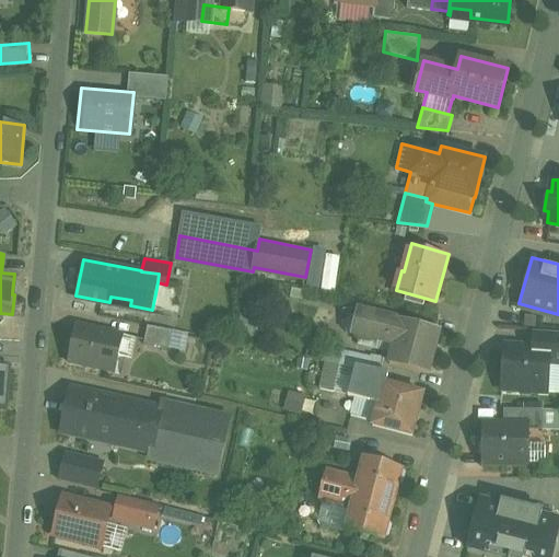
[(415,322),(364,309),(359,334),(394,343),(389,361),(428,372),(440,328),(437,327),(415,322)]
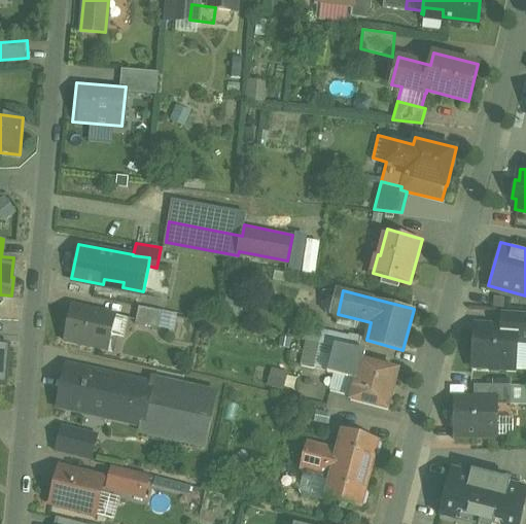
[(415,295),(392,291),(390,303),(411,308),(415,295)]
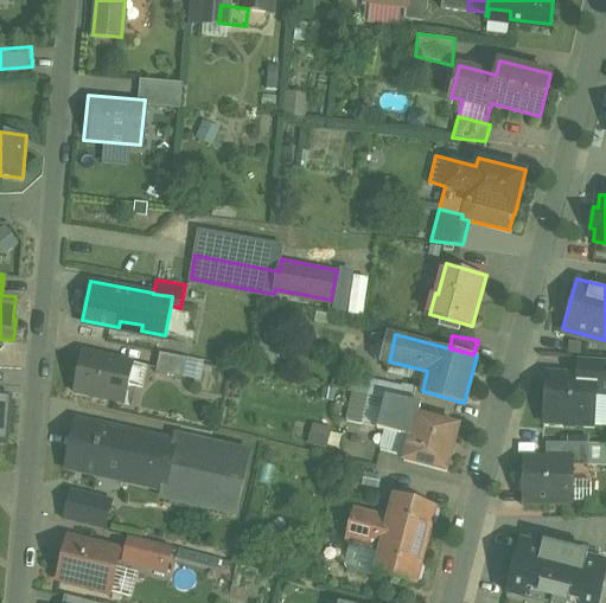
[(145,359),(83,345),(72,391),(134,405),(145,359)]
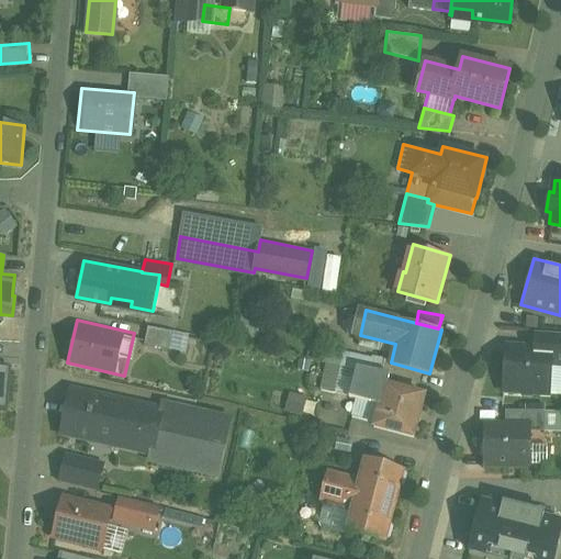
[(180,349),(183,332),(142,324),(138,343),(180,349)]
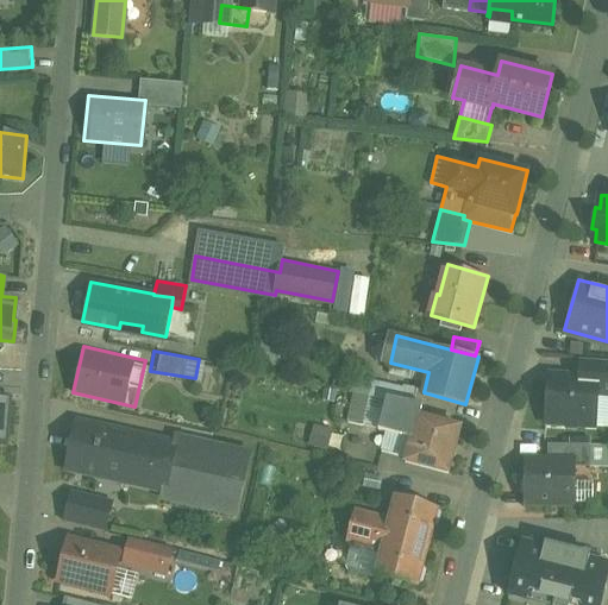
[(607,359),(581,358),(580,377),(599,378),(597,392),(607,392),(607,359)]
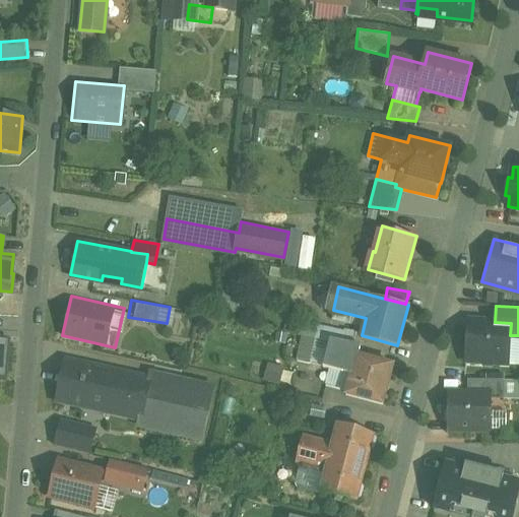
[(495,322),(468,320),(465,359),(480,360),(483,363),(492,364),(495,361),(508,362),(510,335),(511,323),(495,322)]
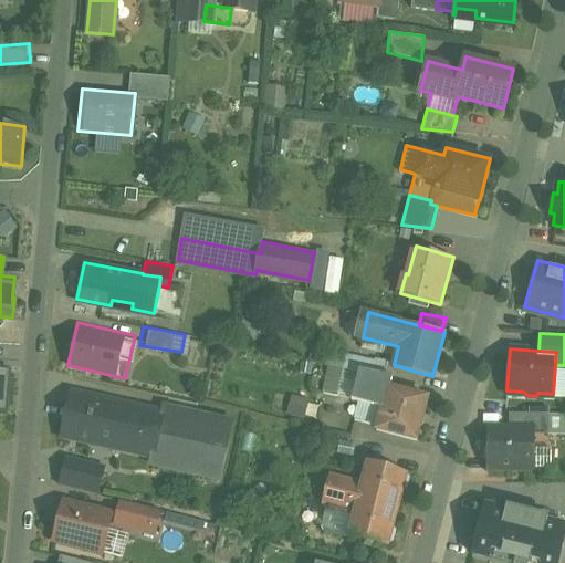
[(374,360),(346,354),(344,366),(359,369),(359,368),(385,374),(388,361),(375,357),(374,360)]
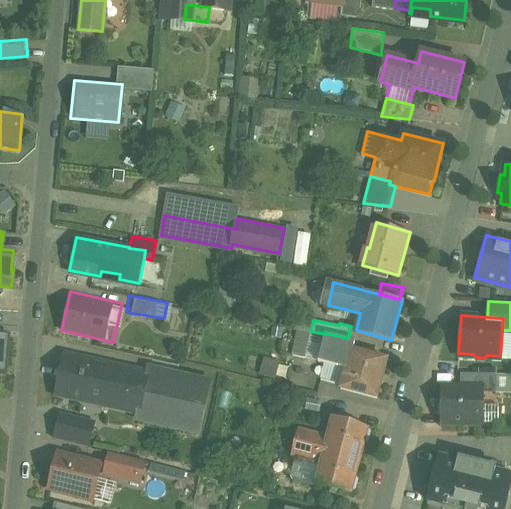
[(311,331),(298,328),(292,353),(305,356),(311,331)]
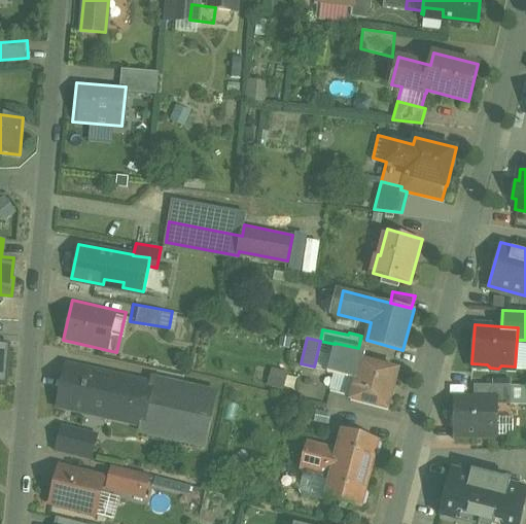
[(358,348),(335,343),(335,344),(328,370),(356,377),(351,397),(387,407),(397,369),(362,359),(364,350),(358,348)]
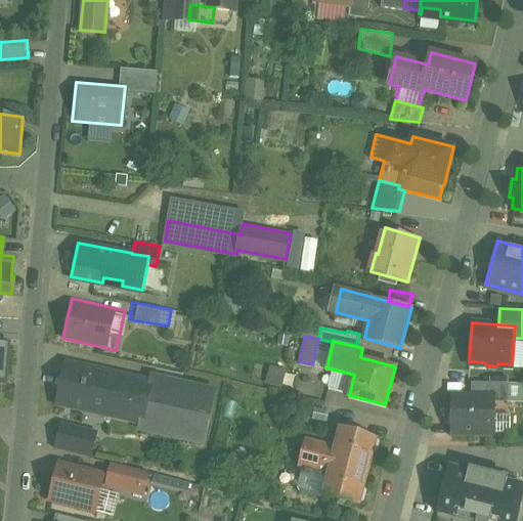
[(150,381),(64,362),(56,402),(141,421),(150,381)]
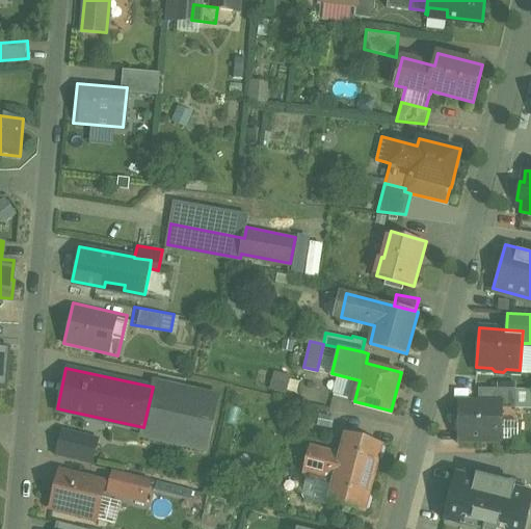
[(217,395),(154,381),(153,387),(143,427),(142,433),(206,447),(217,395)]
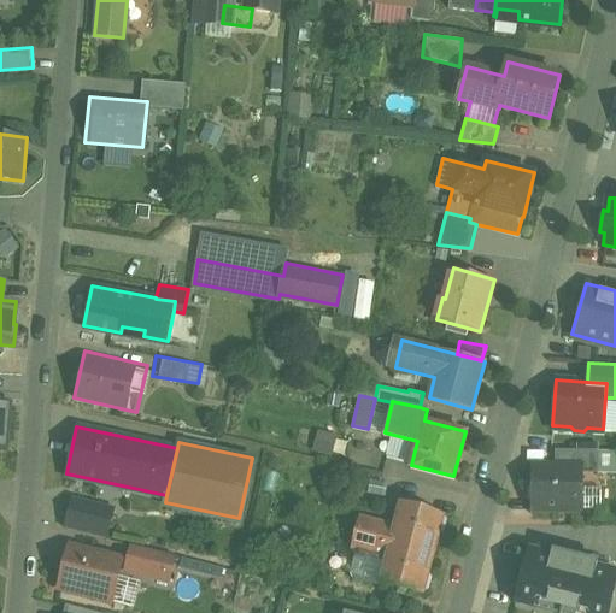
[(598,448),(555,448),(555,465),(581,465),(581,471),(598,472),(598,448)]
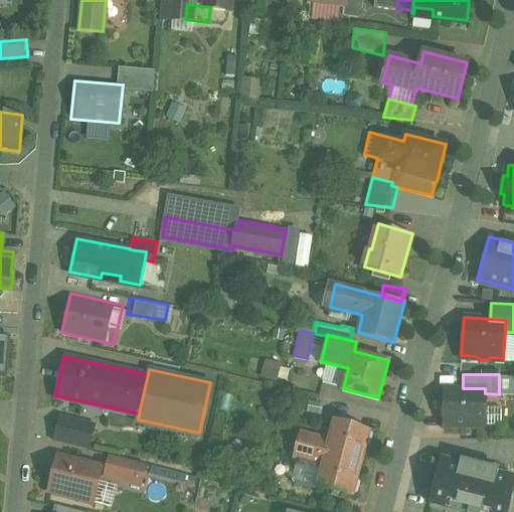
[(463,388),(445,388),(445,424),(485,424),(485,393),(485,388),(463,388)]
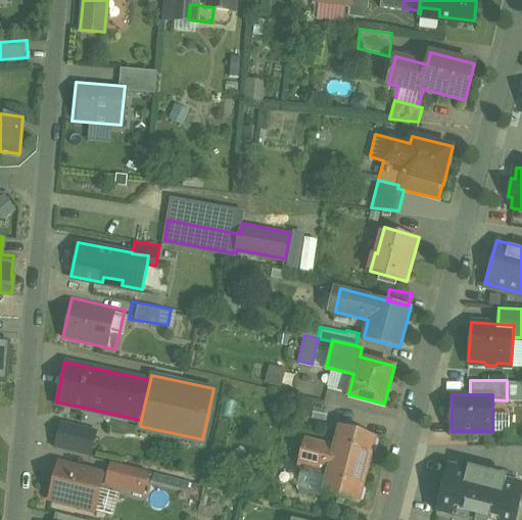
[(97,430),(61,421),(54,446),(90,456),(97,430)]
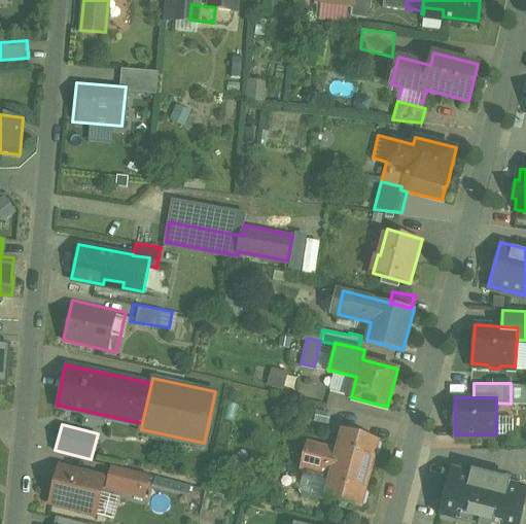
[(380,439),(342,429),(336,454),(331,472),(324,497),(362,507),(363,502),(366,501),(369,493),(366,490),(376,455),(380,452),(382,444),(379,441),(380,439)]
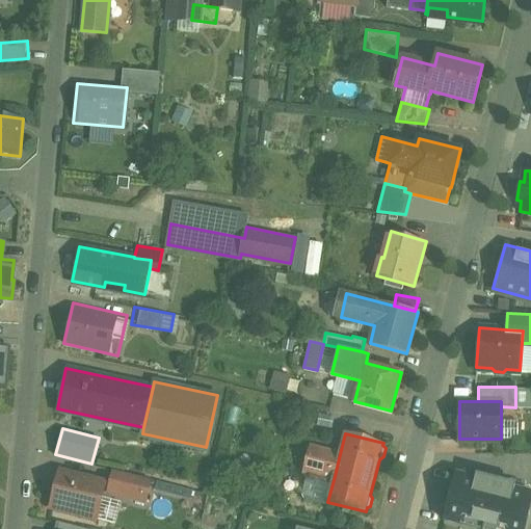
[(333,450),(312,445),(304,474),(325,479),(326,474),(335,476),(339,458),(330,456),(333,450)]
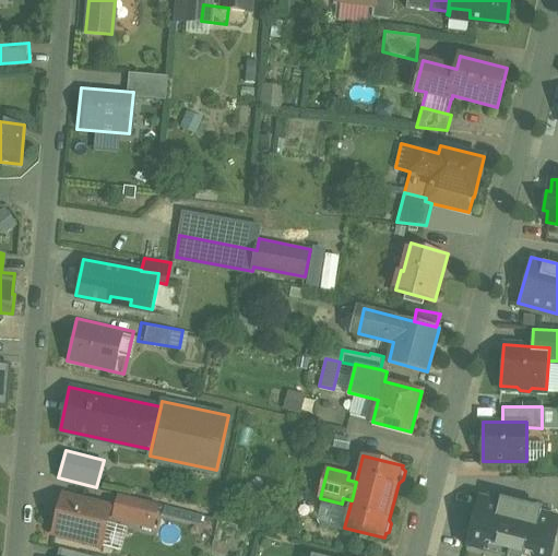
[(158,503),(120,493),(114,517),(152,527),(158,503)]
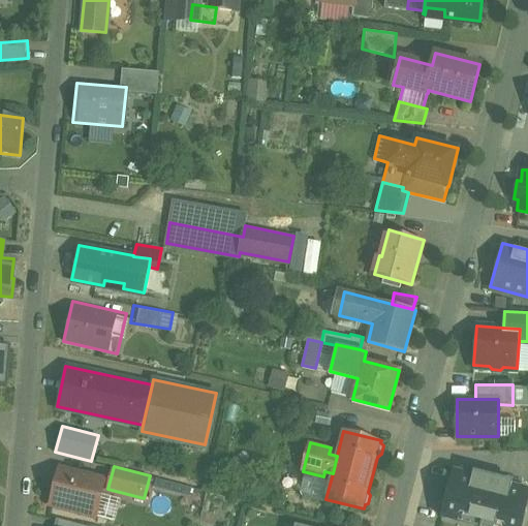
[(104,478),(60,467),(51,503),(95,515),(104,478)]
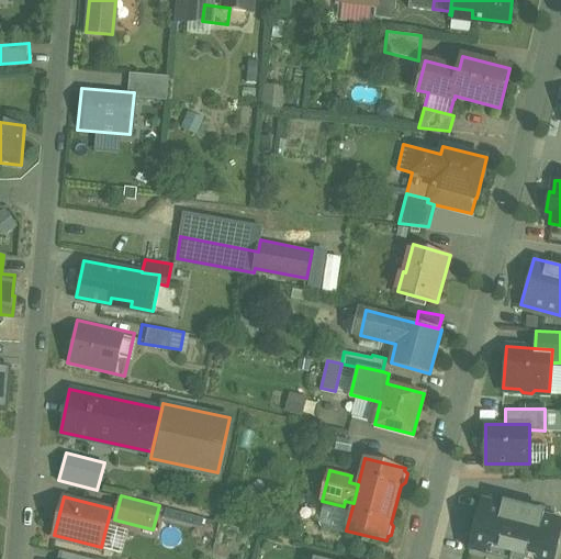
[(560,520),(480,499),(468,547),(484,551),(486,545),(536,557),(535,558),(553,558),(560,530),(560,520)]
